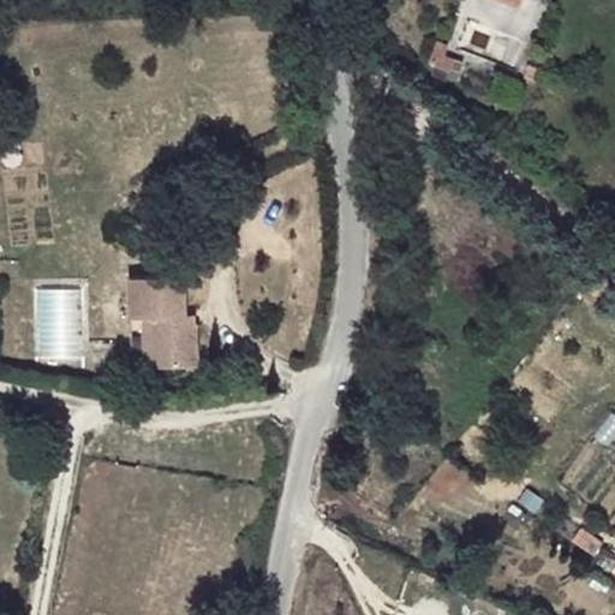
[(451,72),(455,58),(447,54),(449,46),(437,41),(429,64),(451,72)]
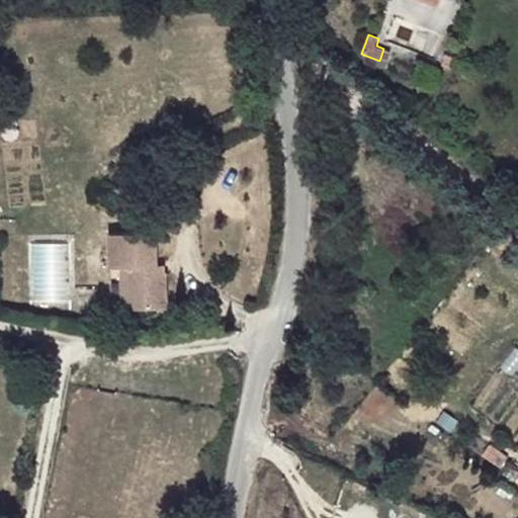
[(517,178),(503,167),(498,174),(513,185),(517,178)]
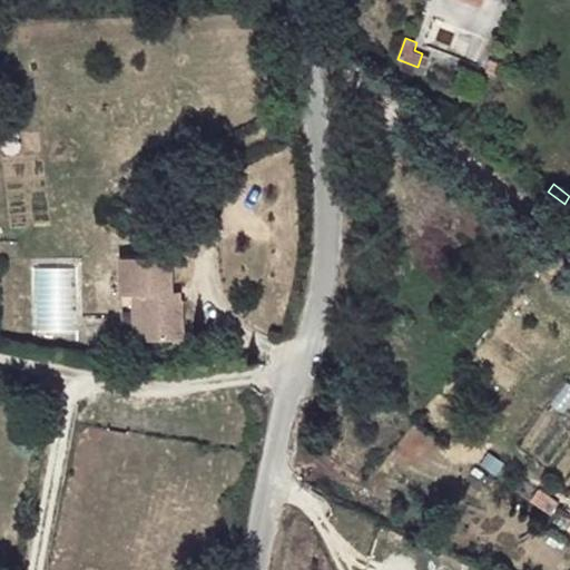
[(185,340),(183,298),(174,298),(174,291),(173,255),(121,256),(121,294),(129,294),(135,294),(136,322),(136,340),(185,340)]
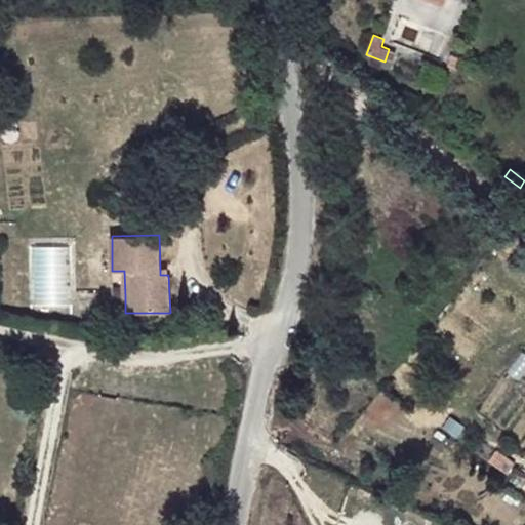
[(515,462),(496,451),(489,460),(508,474),(515,462)]
